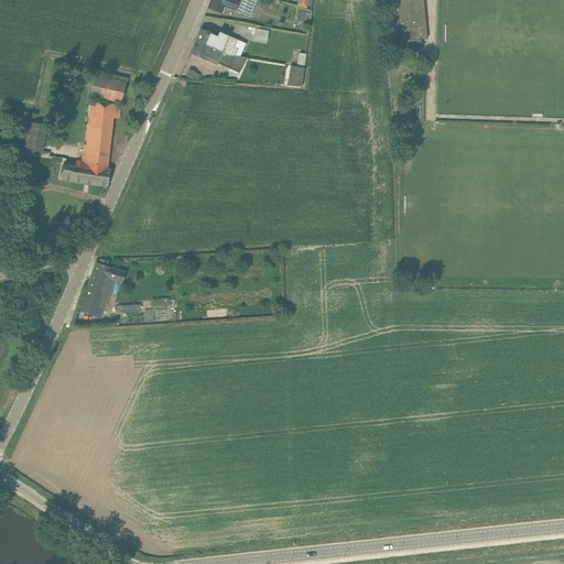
[(210,0),(208,7),(223,13),(226,6),(242,12),(247,0),(210,0)]
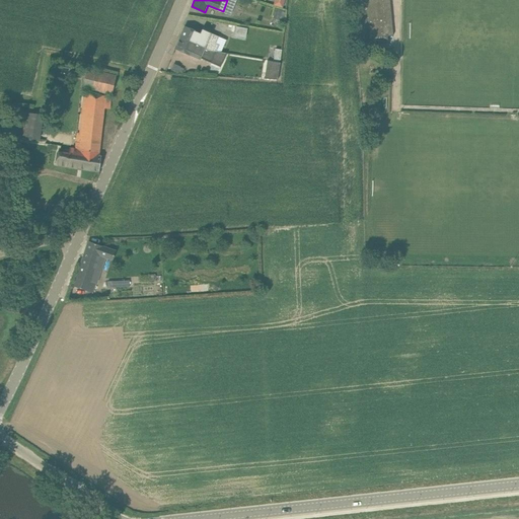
[(364,0),(369,45),(387,43),(386,36),(393,35),(389,0),(364,0)]
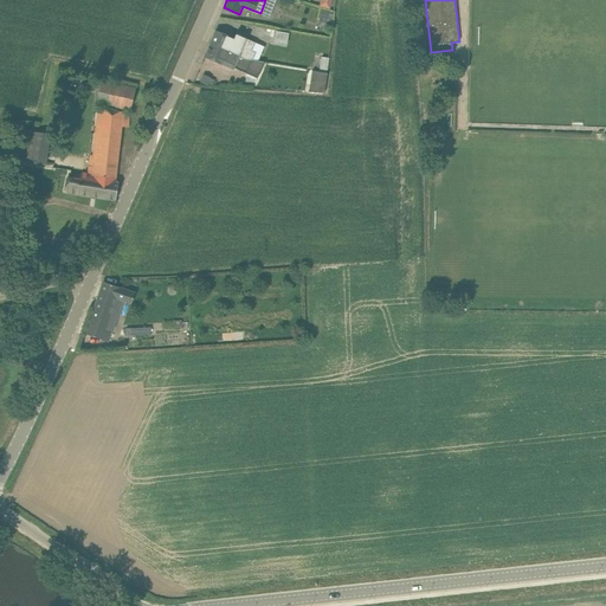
[(322,11),(318,21),(326,24),(329,12),(322,11)]
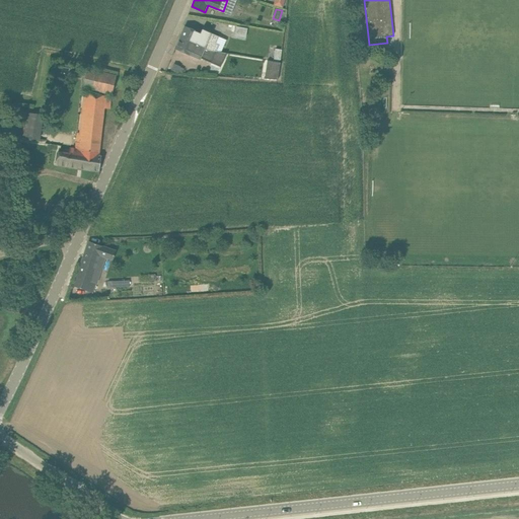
[(184,26),(180,38),(209,50),(217,52),(219,46),(216,44),(218,36),(211,33),(213,29),(204,25),(201,32),(184,26)]
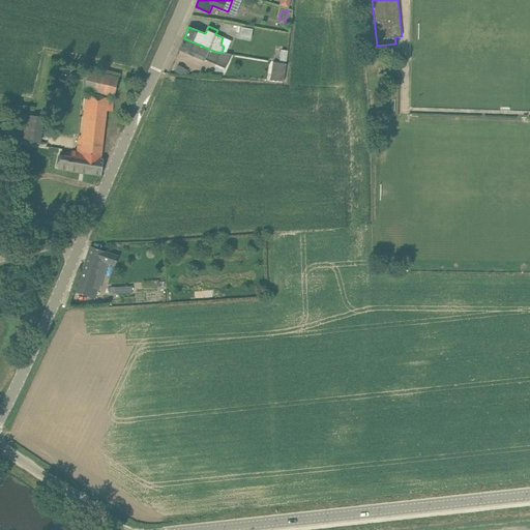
[(253,29),(241,27),(240,34),(252,36),(253,29)]
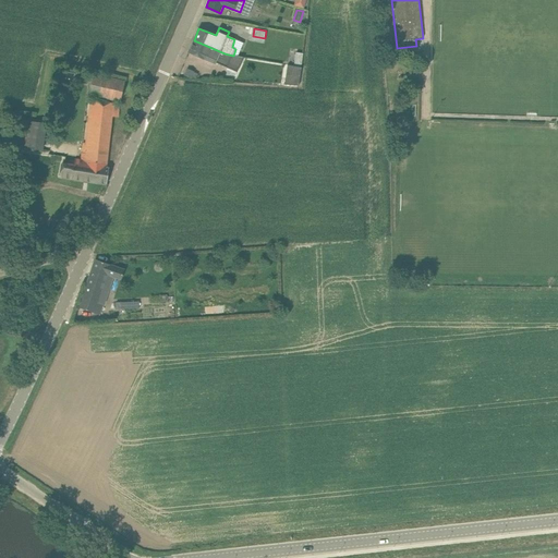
[(194,40),(189,52),(204,59),(205,58),(215,63),(215,61),(228,67),(233,56),(225,53),(194,40)]
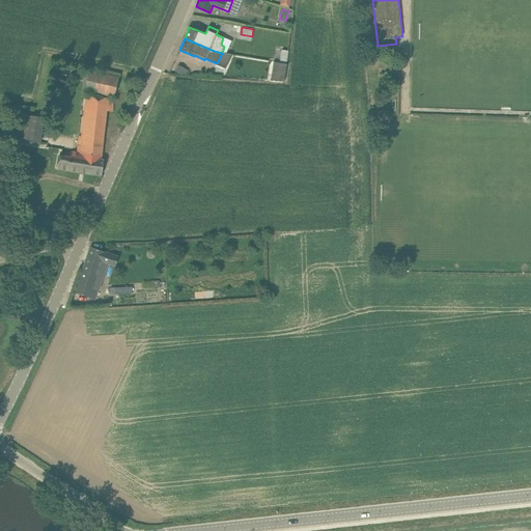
[(275,62),(272,81),(284,82),(286,64),(275,62)]
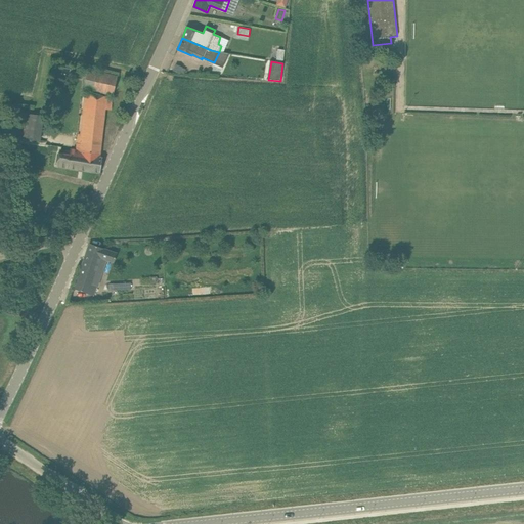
[(173,73),(180,76),(181,74),(184,75),(186,71),(183,70),(183,69),(176,66),(173,73)]
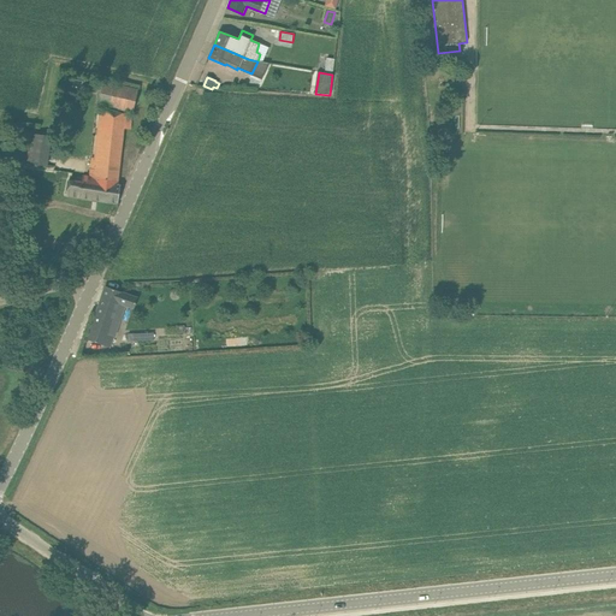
[(104,81),(98,105),(132,113),(138,89),(104,81)]
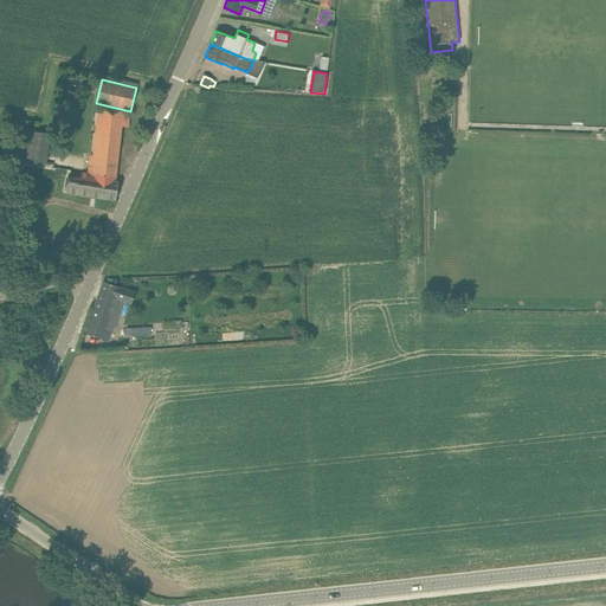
[(66,191),(116,199),(118,182),(116,181),(124,127),(130,128),(133,114),(102,109),(95,156),(91,155),(86,180),(69,178),(66,191)]
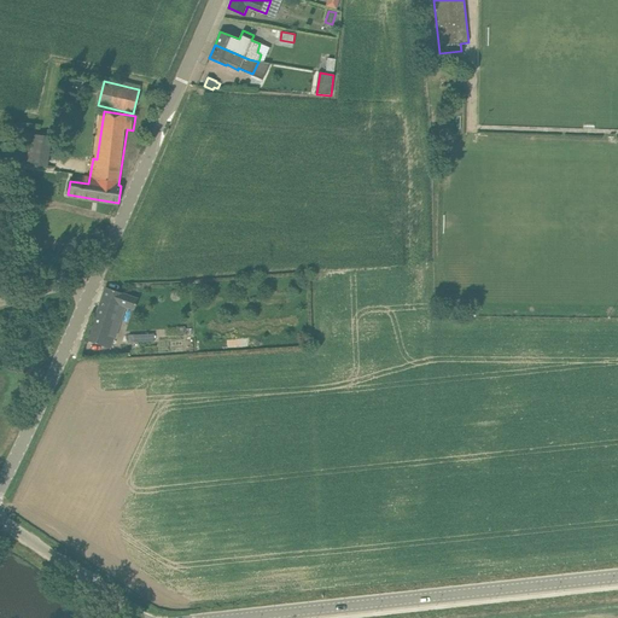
[(23,150),(21,162),(24,162),(46,165),(51,138),(29,134),(27,150),(23,150)]
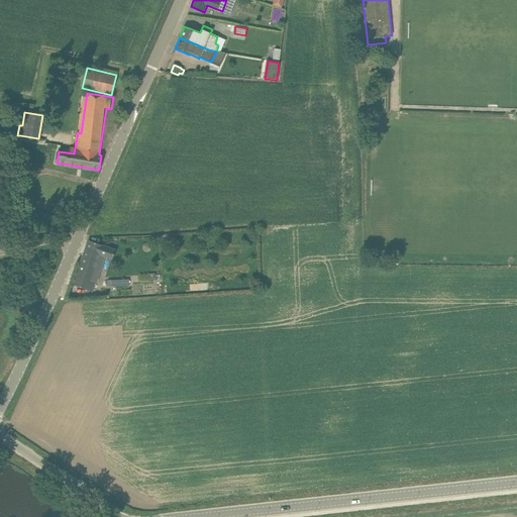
[(88,240),(74,285),(83,288),(92,291),(96,281),(91,280),(95,269),(99,270),(102,263),(104,255),(105,256),(112,259),(115,249),(98,243),(88,240)]
